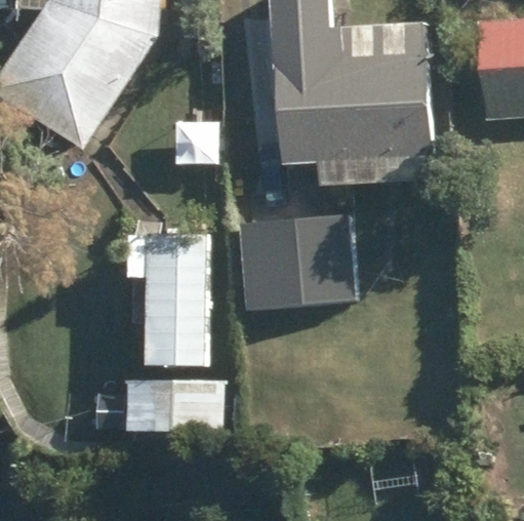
[(0,99),(82,154),(157,38),(159,0),(13,0),(13,7),(41,9),(0,72),(0,99)]
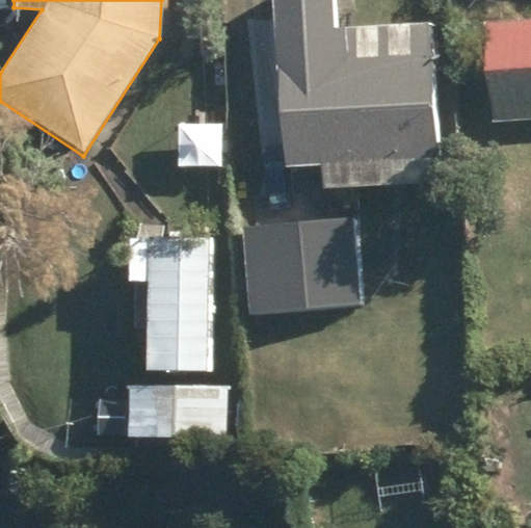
[(320,166),(322,190),(437,183),(437,160),(440,160),(434,54),(430,54),(428,20),(335,26),(333,0),(268,0),(279,168),(320,166)]
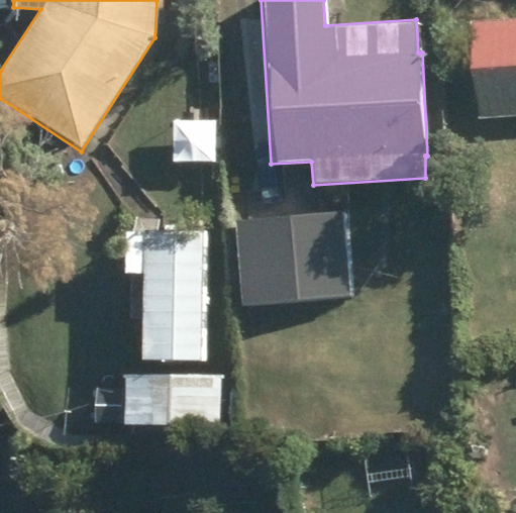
[(515,16),(471,19),(476,118),(515,115),(515,16)]
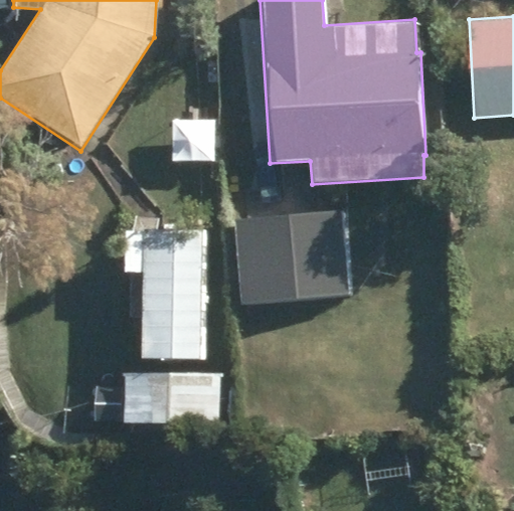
[(232,217),(237,304),(350,296),(344,210),(232,217)]
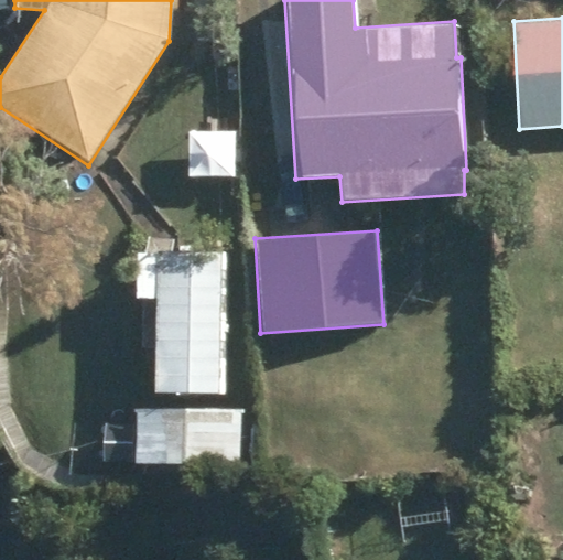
[(154,395),(218,396),(222,250),(136,249),(136,299),(157,299),(154,395)]
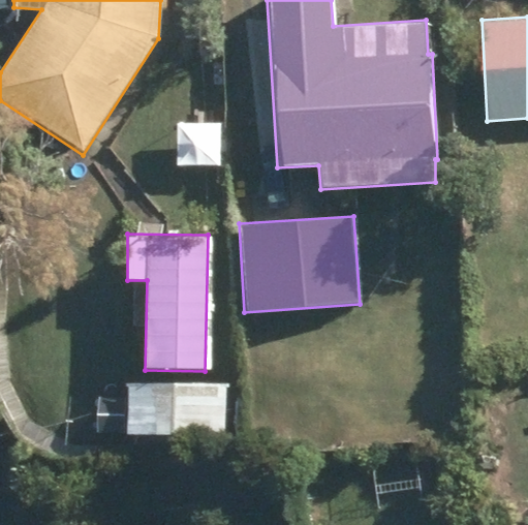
[(123,432),(226,434),(227,383),(124,380),(123,432)]
